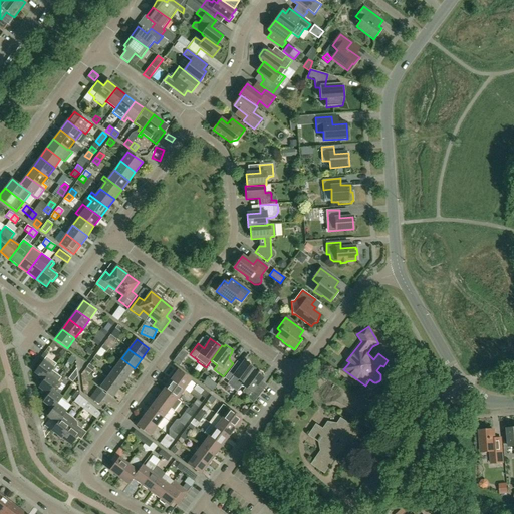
[(51,370),(56,364),(46,357),(34,373),(43,380),(44,380),(48,375),(51,370)]
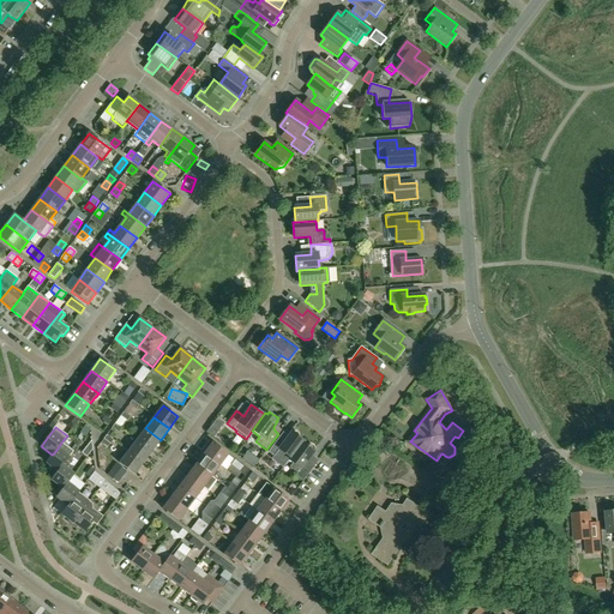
[(216,432),(209,427),(206,432),(212,437),(216,432)]
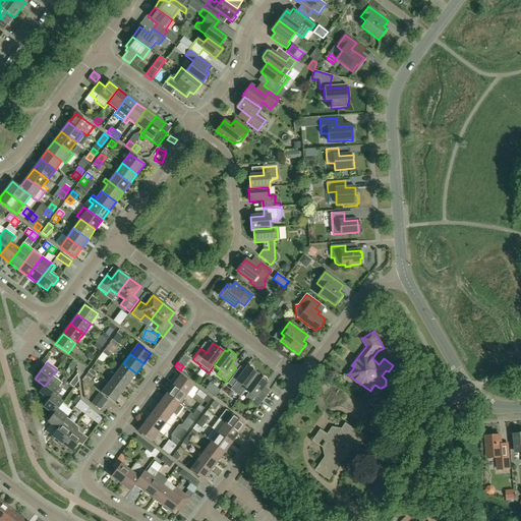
[(128,383),(136,373),(123,363),(116,373),(128,383)]
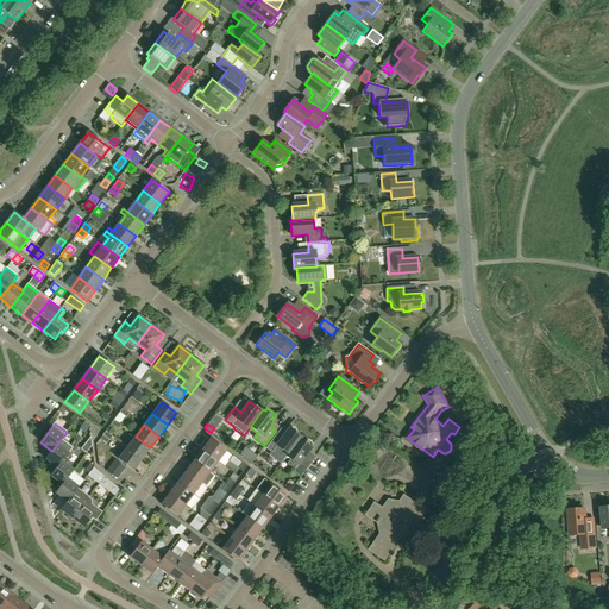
[(301,438),(296,434),(296,432),(296,431),(295,429),(294,428),(293,428),(292,428),(289,428),(280,441),(275,437),(265,449),(276,456),(282,452),(283,451),(288,454),(300,439),(301,438)]
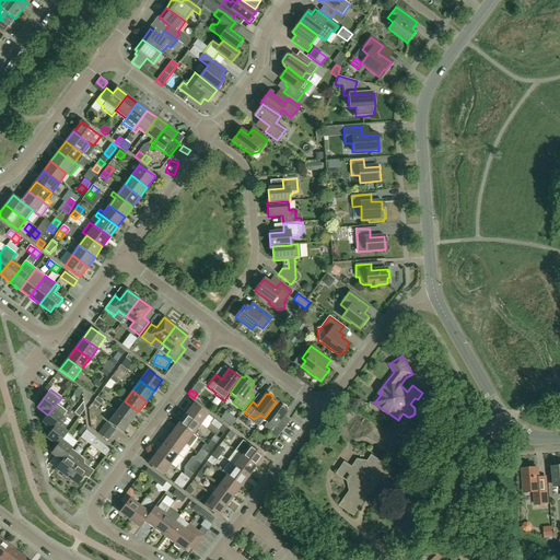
[(138,411),(125,401),(117,411),(130,422),(138,411)]
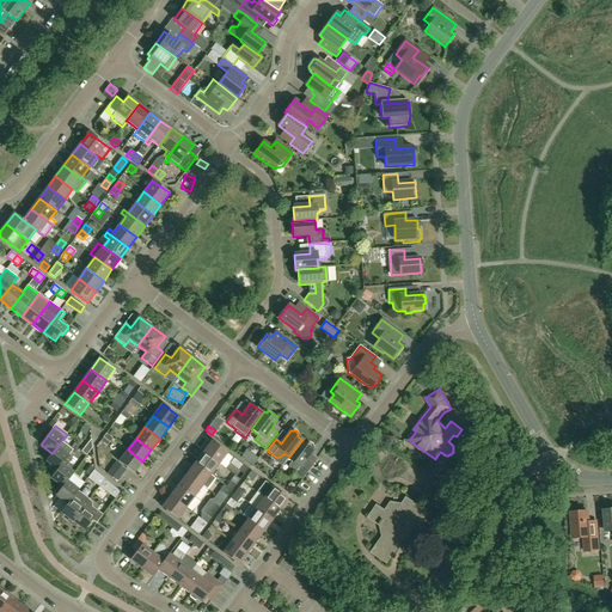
[(62,464),(69,456),(73,450),(61,441),(57,447),(53,453),(51,453),(46,461),(57,470),(62,464)]
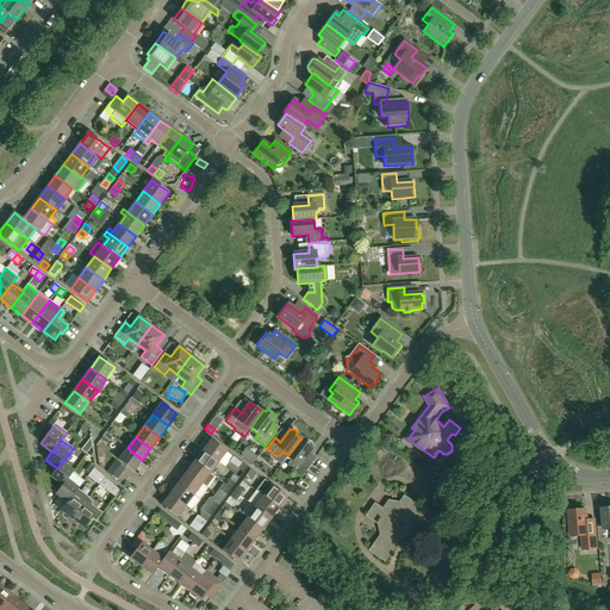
[(226,452),(211,440),(203,452),(218,462),(226,452)]
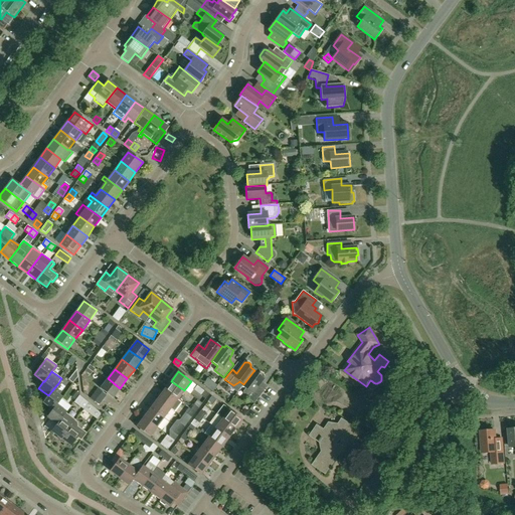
[(256,387),(263,378),(253,371),(243,384),(242,385),(245,388),(243,391),(244,396),(254,403),(262,393),(256,389),(256,387)]
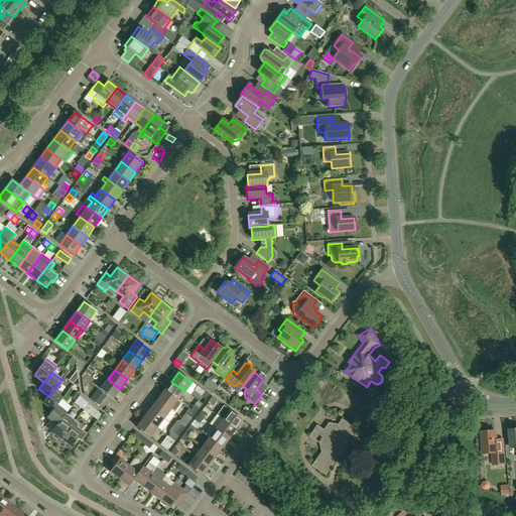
[(120,389),(108,379),(100,389),(113,399),(120,389)]
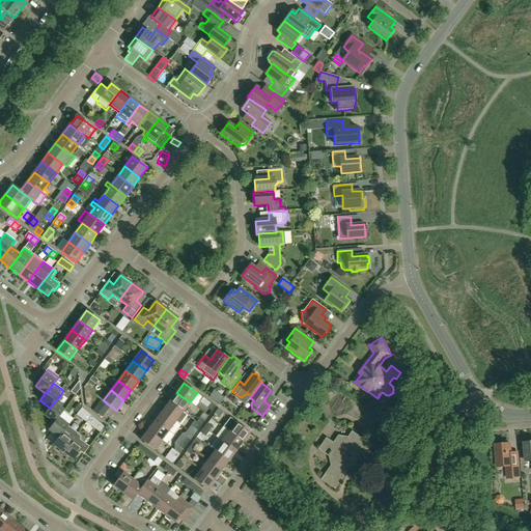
[(190,402),(176,393),(169,402),(183,412),(190,402)]
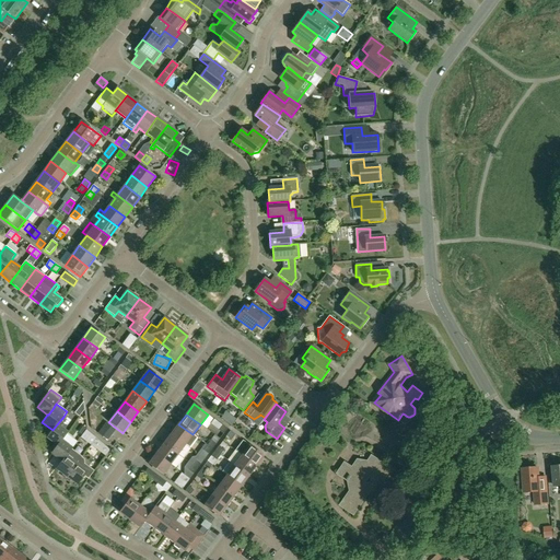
[(115,430),(106,423),(98,433),(107,440),(115,430)]
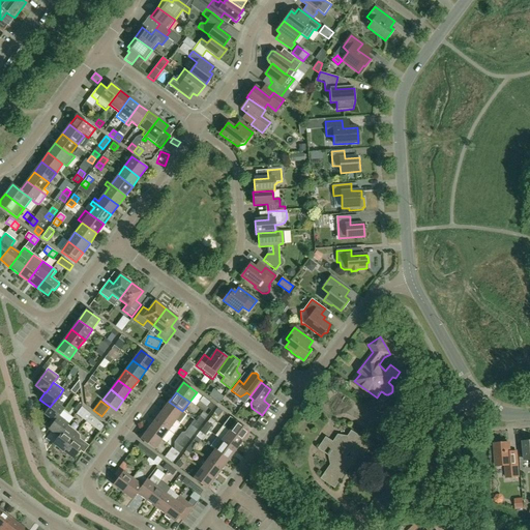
[(64,409),(54,402),(50,407),(43,414),(54,422),(58,416),(59,417),(64,409)]
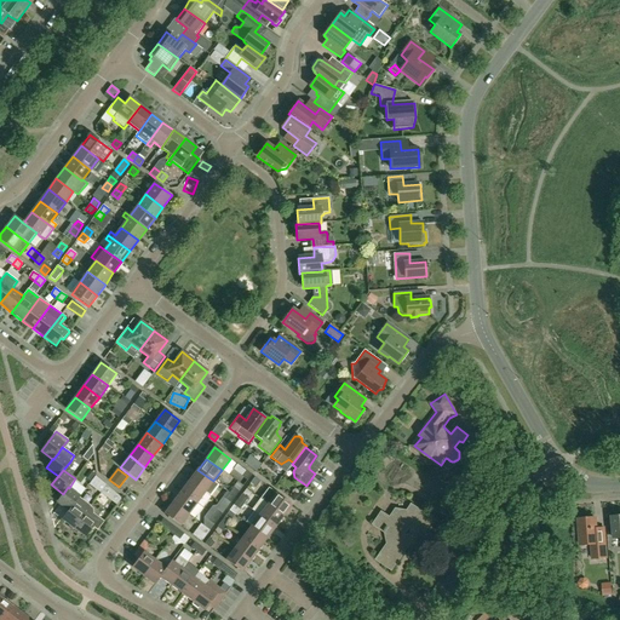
[(213,481),(197,470),(189,481),(205,493),(206,492),(211,495),(218,484),(213,481)]
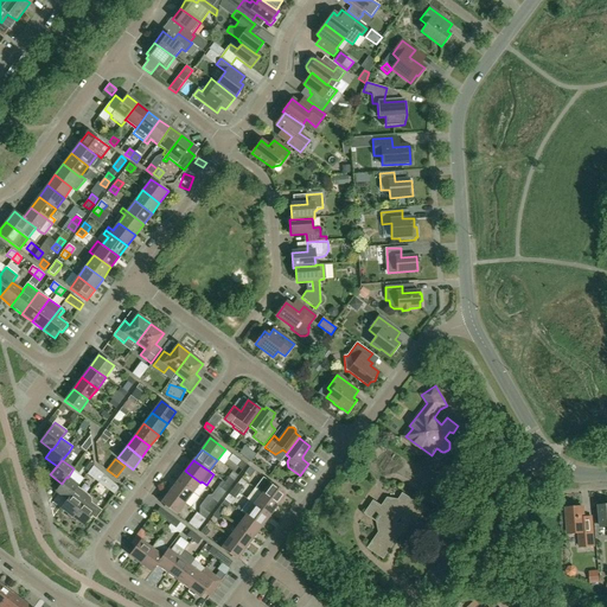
[(247,465),(241,461),(237,466),(242,471),(247,465)]
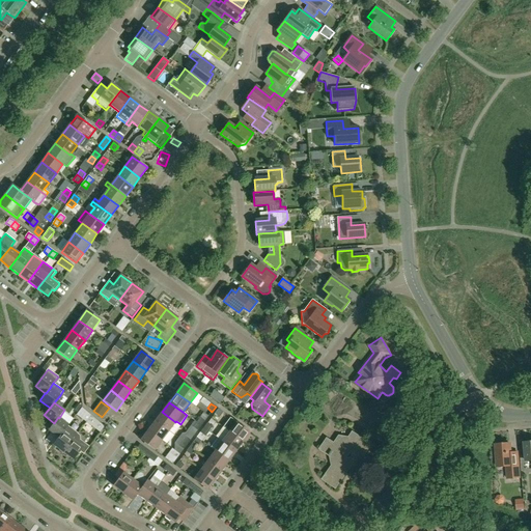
[(82,408),(78,413),(77,414),(86,421),(91,416),(87,413),(82,408)]
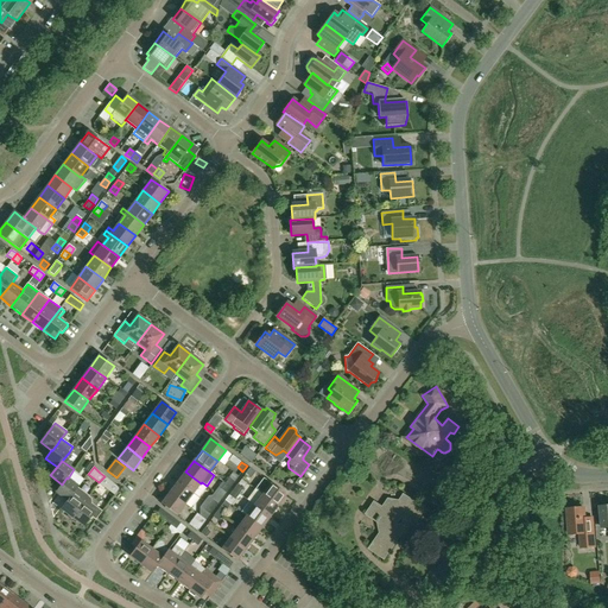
[(255,473),(249,468),(246,474),(251,477),(255,473)]
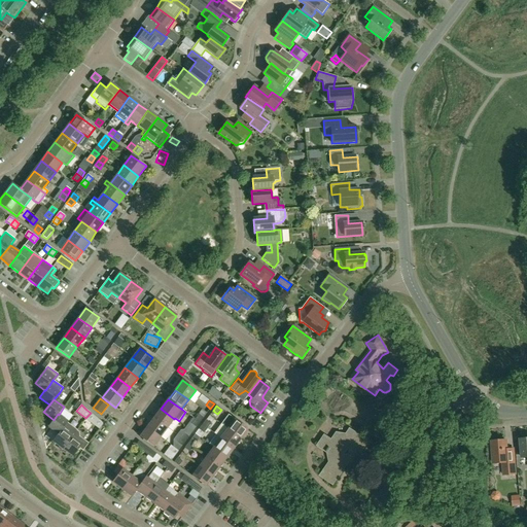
[(174,419),(161,409),(153,418),(168,428),(174,419)]
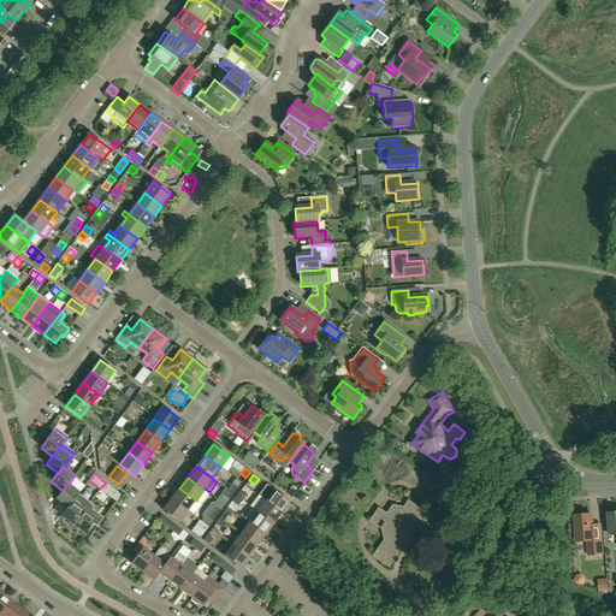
[(106,483),(100,489),(112,499),(116,502),(120,495),(117,492),(106,483)]
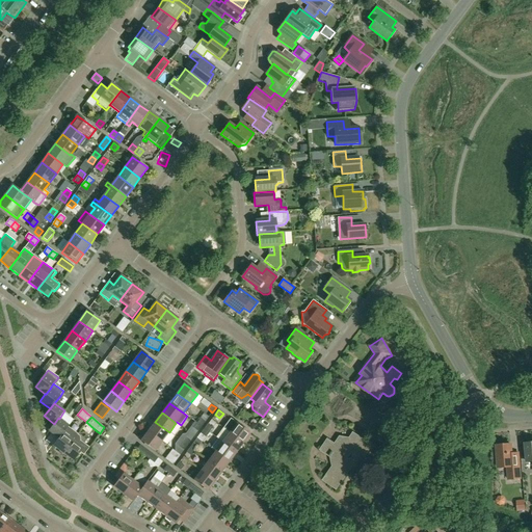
[(63,433),(68,427),(69,426),(59,419),(58,418),(54,424),(48,431),(58,439),(63,433)]
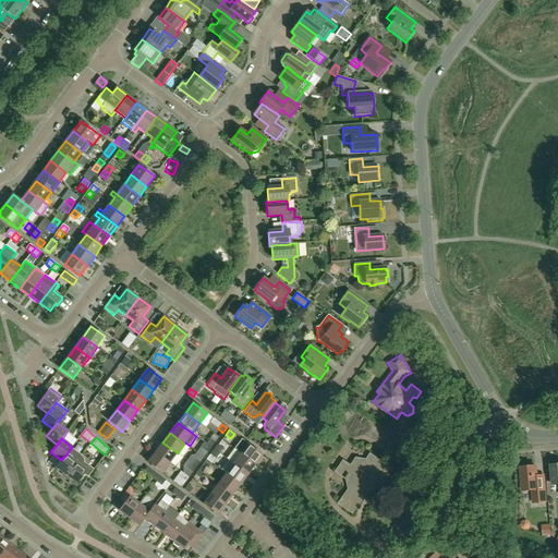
[(227,452),(233,446),(227,438),(220,445),(227,452)]
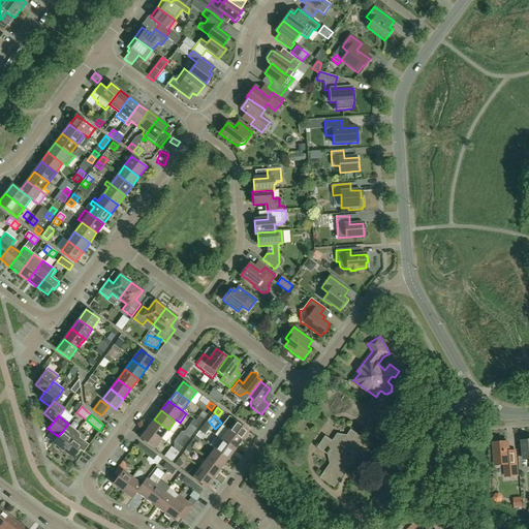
[(195,421),(200,425),(204,419),(199,416),(195,421)]
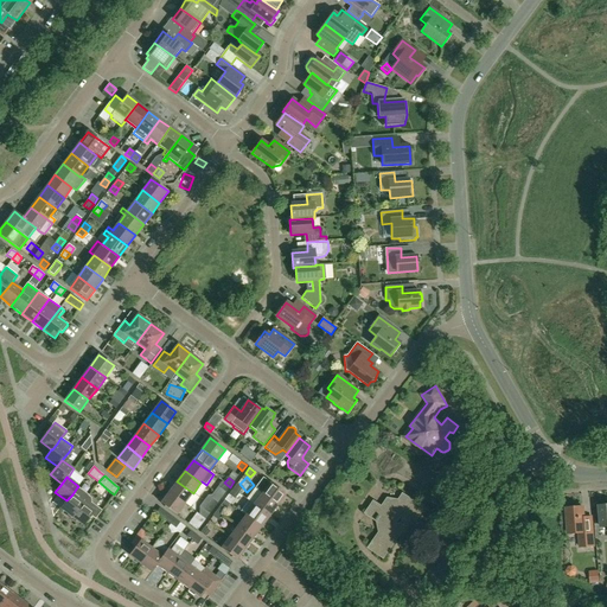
[(278,506),(286,494),(270,483),(263,478),(255,489),(262,493),(262,494),(278,506)]
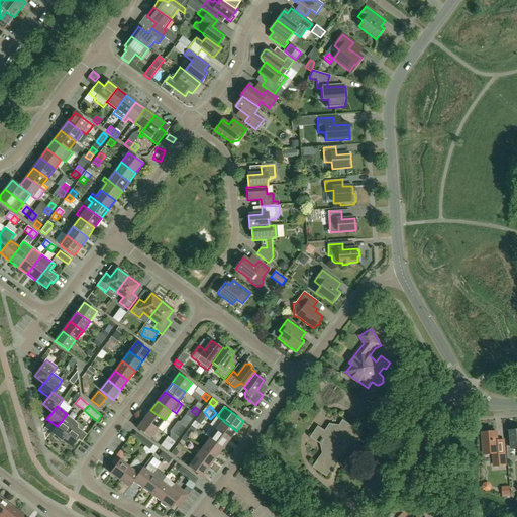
[(165,420),(150,410),(144,419),(158,429),(165,420)]
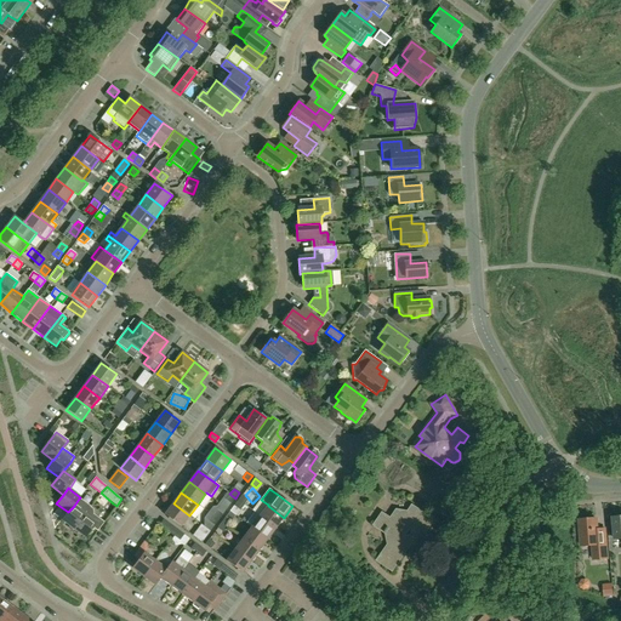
[(231,503),(235,499),(229,494),(226,500),(231,503)]
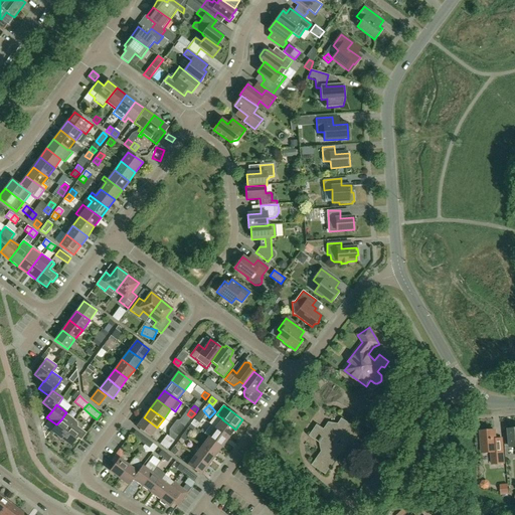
[(197,415),(202,418),(205,413),(201,410),(197,415)]
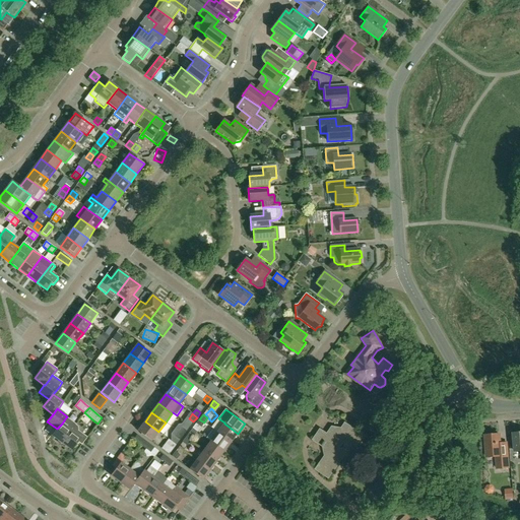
[(390,421),(382,415),(372,431),(380,437),(390,421)]
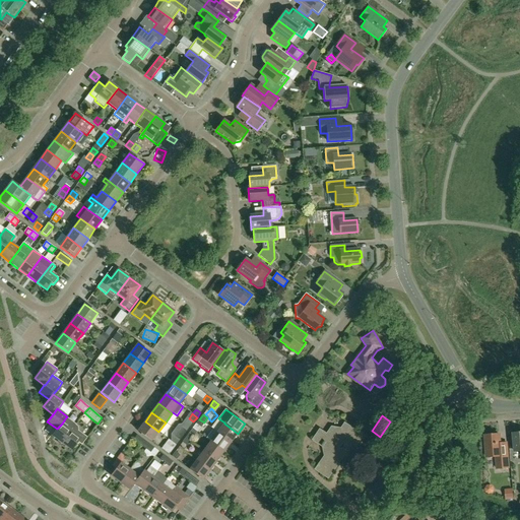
[(62,444),(75,425),(66,417),(62,424),(57,429),(52,436),(62,444)]
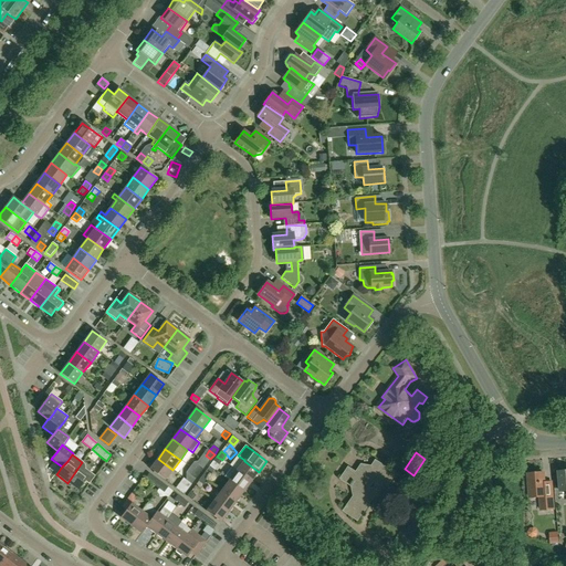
[(218,465),(222,460),(217,457),(213,461),(218,465)]
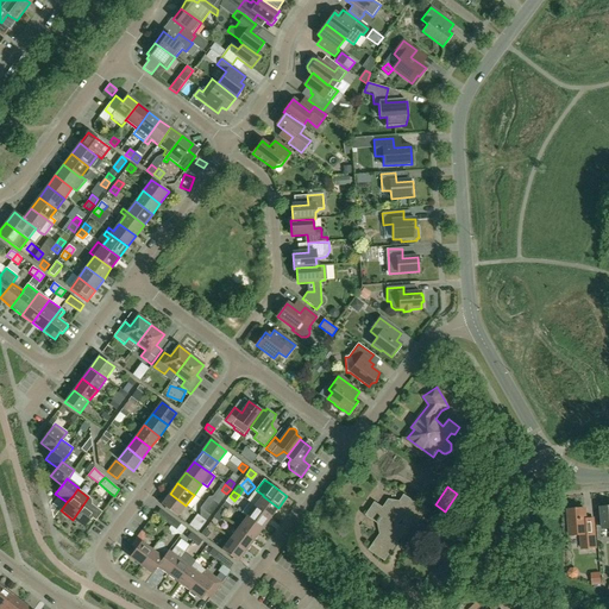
[(186,506),(170,494),(161,504),(177,516),(186,506)]
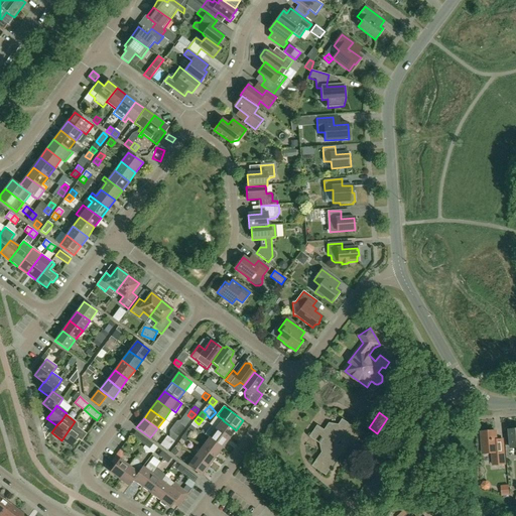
[(229,439),(236,430),(223,420),(216,429),(229,439)]
